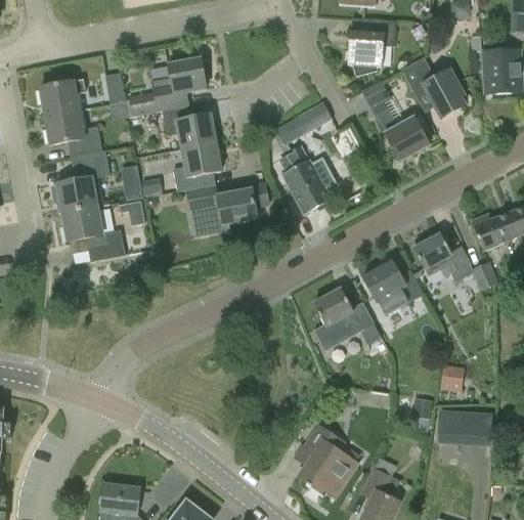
[(352,17),(351,31),(348,63),(353,63),(356,75),(377,70),(377,66),(381,66),(381,63),(387,65),(388,44),(394,44),(395,20),(352,17)]
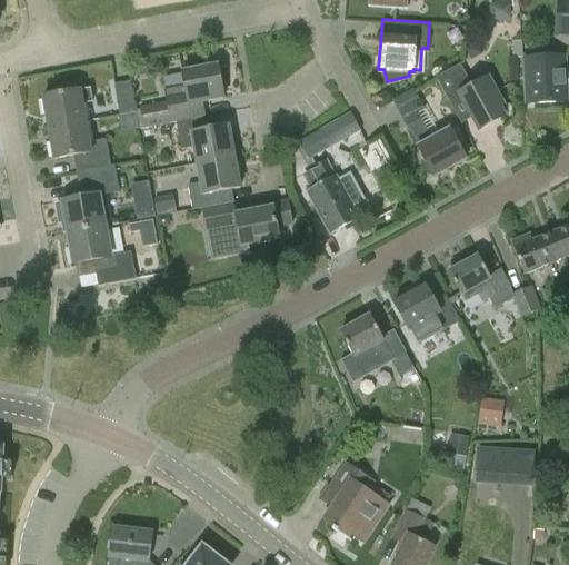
[(525,53),(527,101),(567,99),(563,51),(525,53)]
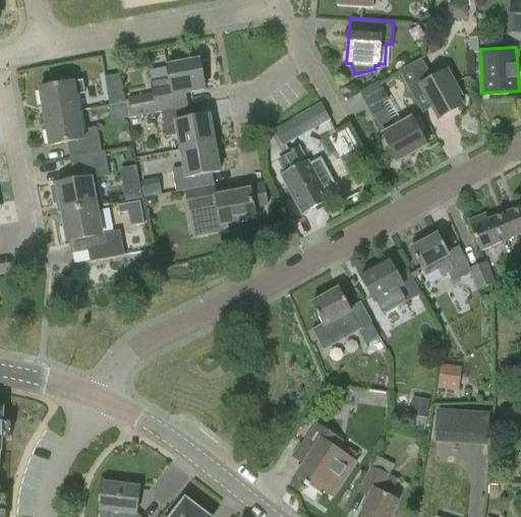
[(460,94),(447,68),(432,76),(421,56),(400,67),(422,110),(433,104),(440,116),(462,104),(457,96),(460,94)]
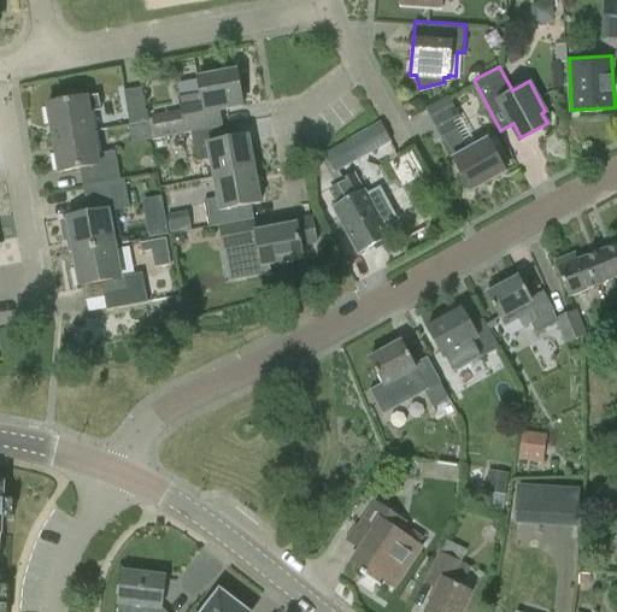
[(157,135),(192,129),(223,124),(221,107),(242,103),(236,68),(198,75),(200,90),(178,94),(181,107),(153,113),(157,135)]
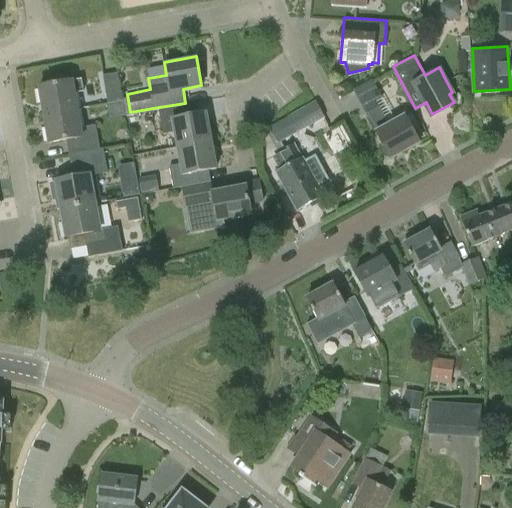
[(103,72),(107,100),(122,98),(117,70),(103,72)]
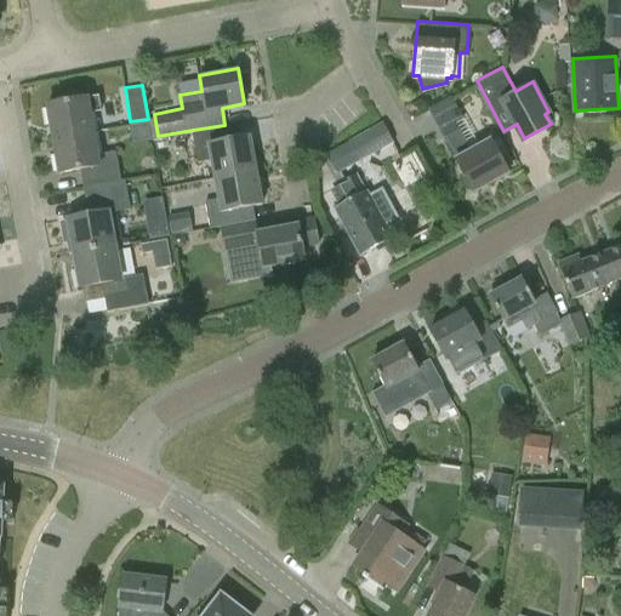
[(95,127),(91,108),(101,107),(98,91),(47,101),(53,135),(95,127)]
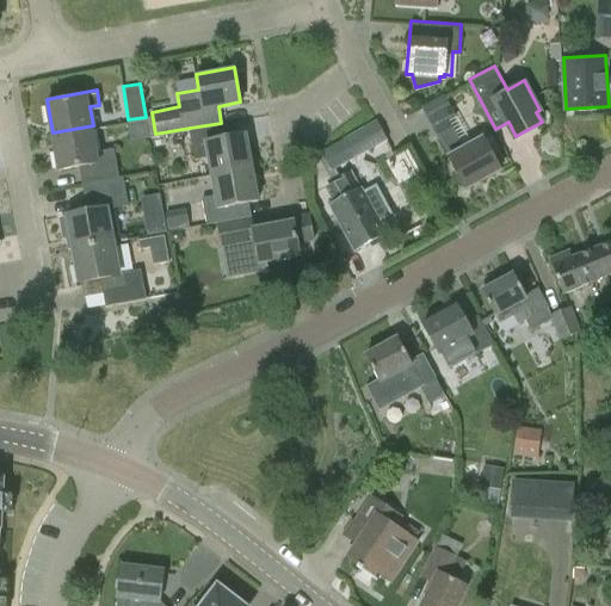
[(423,105),(450,154),(468,186),(501,168),(483,136),(471,142),(456,115),(457,115),(445,93),(423,105)]
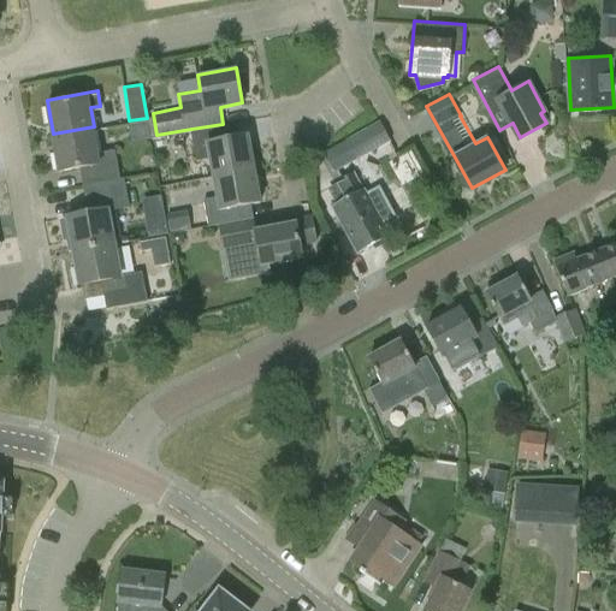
[(390,137),(379,118),(344,138),(356,158),(390,137)]
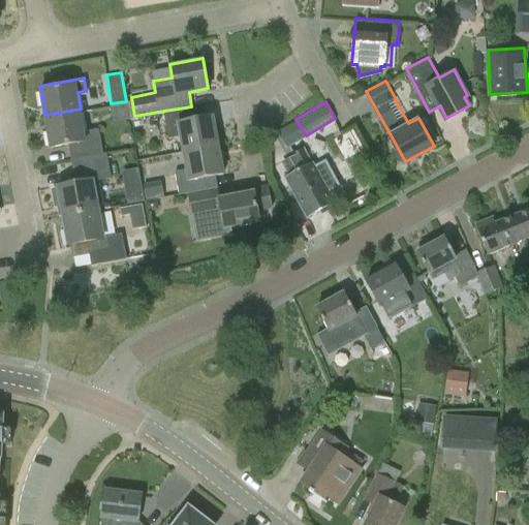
[(181,133),(183,150),(218,143),(213,114),(205,116),(203,104),(191,106),(164,111),(168,135),(181,133)]
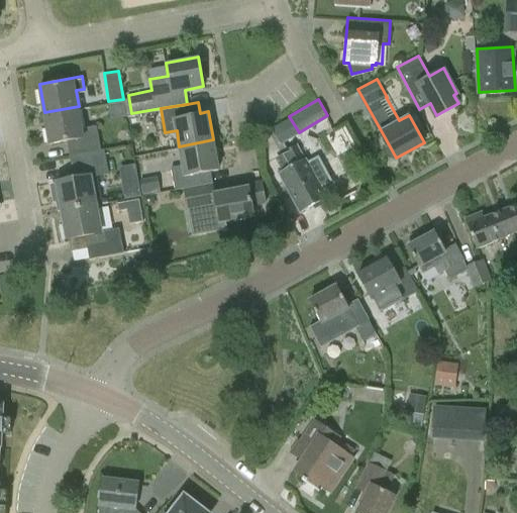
[(83,126),(79,106),(44,112),(49,141),(68,137),(70,152),(101,147),(97,123),(83,126)]
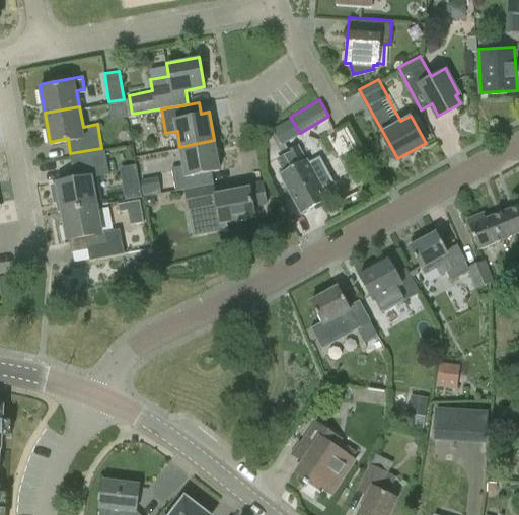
[(179,147),(183,163),(171,166),(175,189),(184,187),(214,181),(212,169),(219,168),(214,140),(179,147)]
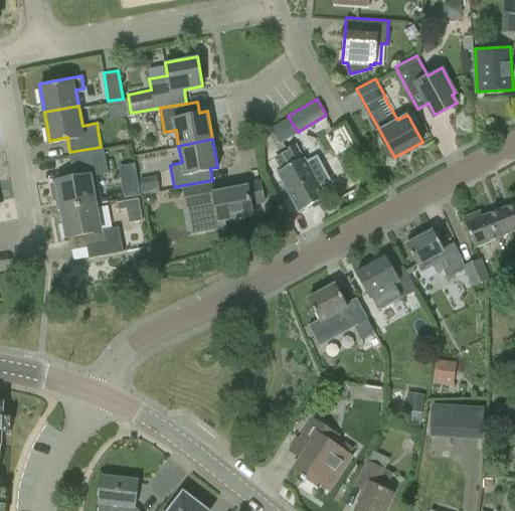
[(324,194),(320,185),(331,179),(317,154),(305,160),(296,143),(290,146),(287,140),(273,148),(284,168),(279,171),(299,208),(324,194)]
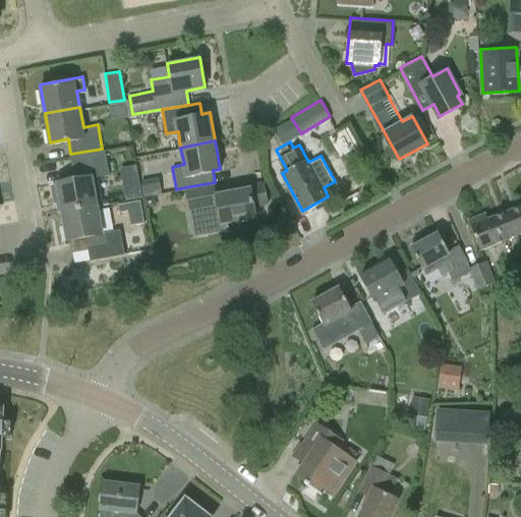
[(97,204),(92,175),(110,172),(105,149),(102,149),(70,154),(75,177),(57,180),(62,210),(97,204)]
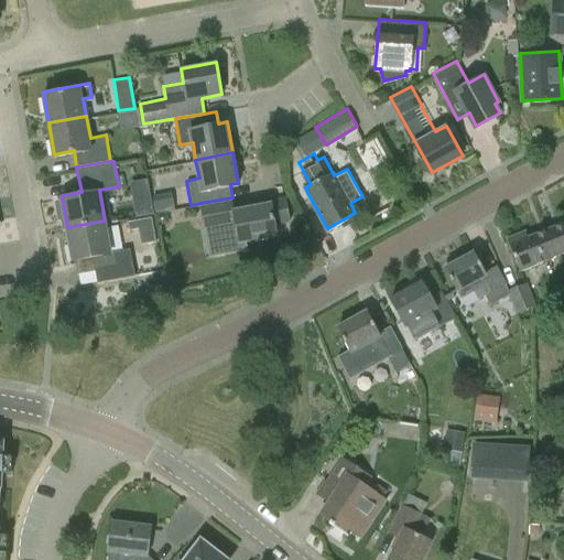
[(132,176),(137,211),(154,208),(151,175),(132,176)]
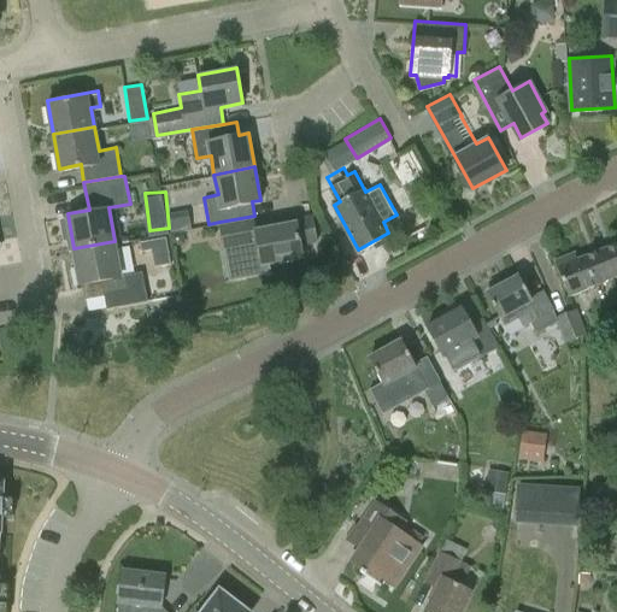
[(188,207),(170,210),(171,225),(191,223),(188,207)]
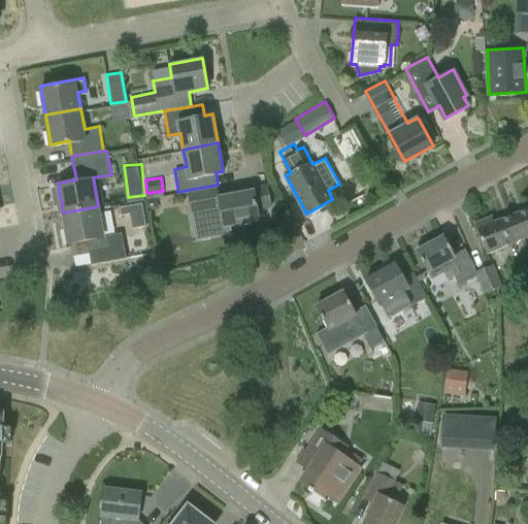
[(242,191),(220,195),(218,185),(188,190),(192,213),(211,209),(215,227),(259,219),(257,208),(271,205),(266,183),(241,187),(242,191)]
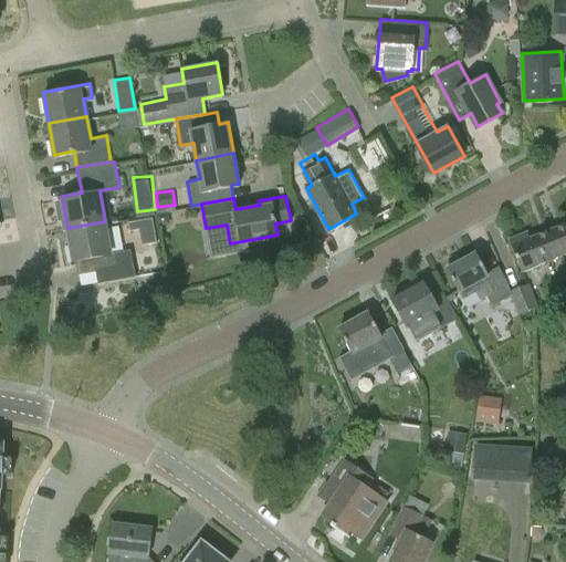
[(153,215),(127,220),(129,229),(138,227),(154,225),(153,215)]
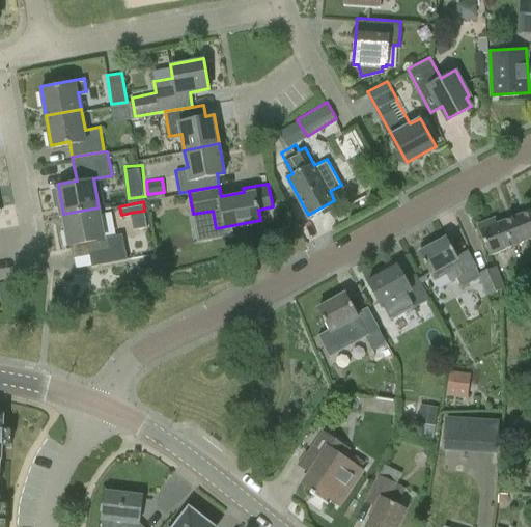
[(68,243),(71,243),(73,255),(89,252),(91,264),(127,256),(122,231),(104,234),(99,207),(63,214),(68,243)]
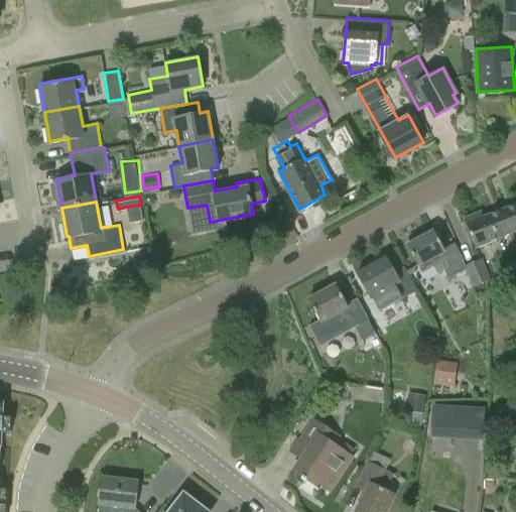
[(515,202),(503,208),(512,231),(515,229),(515,202)]
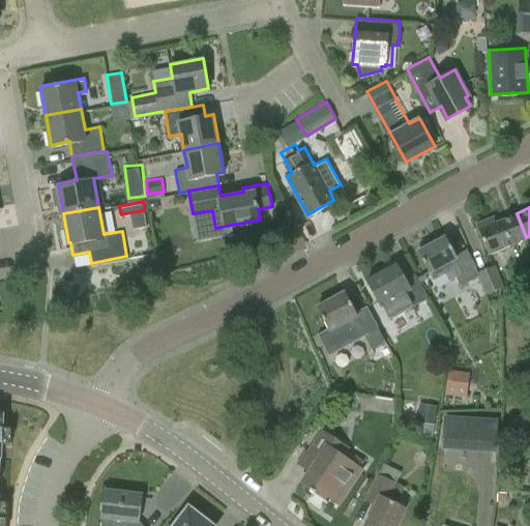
[(488,253),(526,237),(517,213),(496,222),(493,215),(475,223),(488,253)]
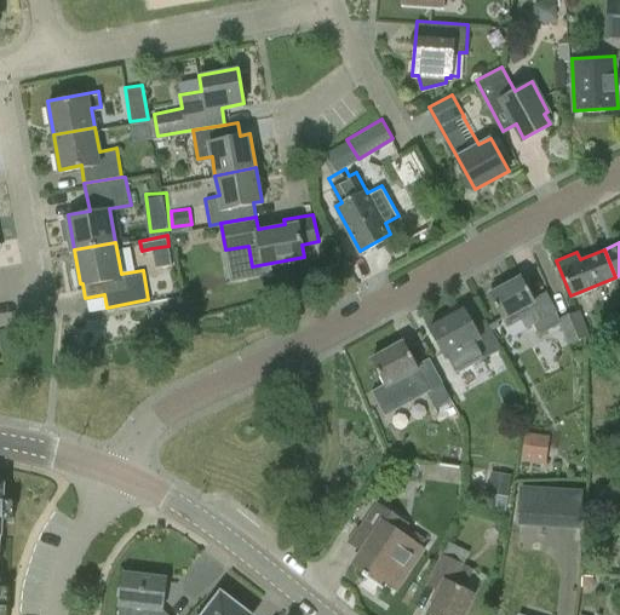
[(488,288),(491,292),(488,293),(501,317),(503,316),(507,323),(521,316),(526,326),(534,321),(539,332),(560,321),(561,320),(560,316),(546,288),(532,295),(521,275),(504,285),(501,281),(488,288)]
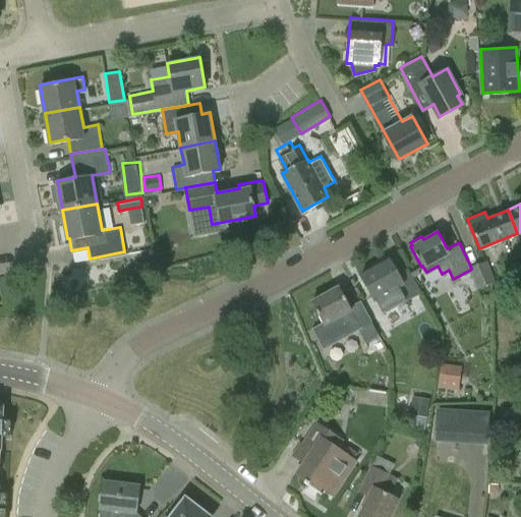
[(374,264),(375,267),(360,275),(373,299),(399,285),(406,299),(421,290),(408,266),(397,272),(389,259),(388,260),(387,256),(374,264)]
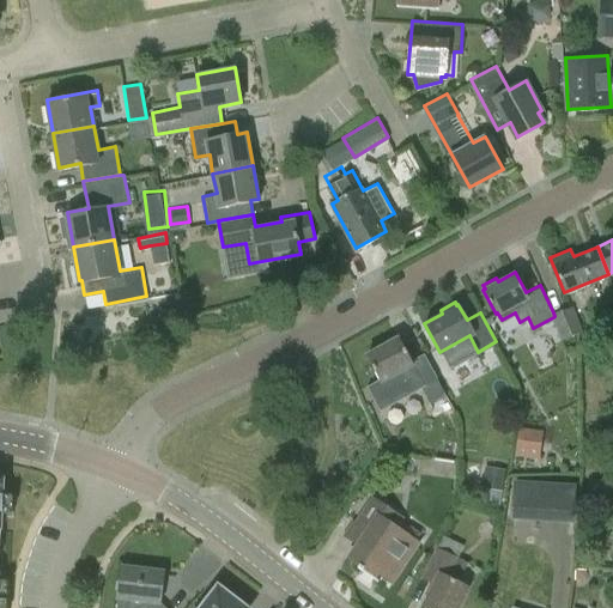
[(571,305),(553,312),(554,316),(553,317),(562,338),(582,328),(571,305)]
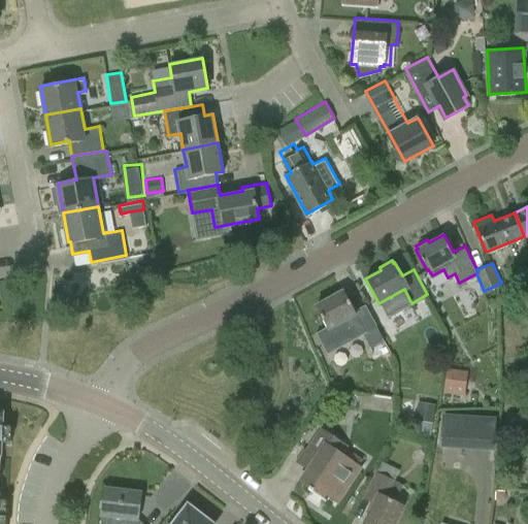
[(343,290),(316,305),(328,328),(317,334),(327,352),(376,324),(365,303),(354,309),(343,290)]
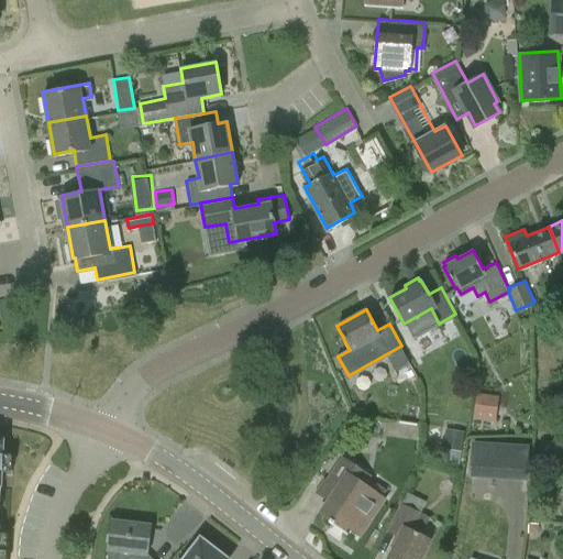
[(400,376),(414,369),(404,350),(389,358),(400,376)]
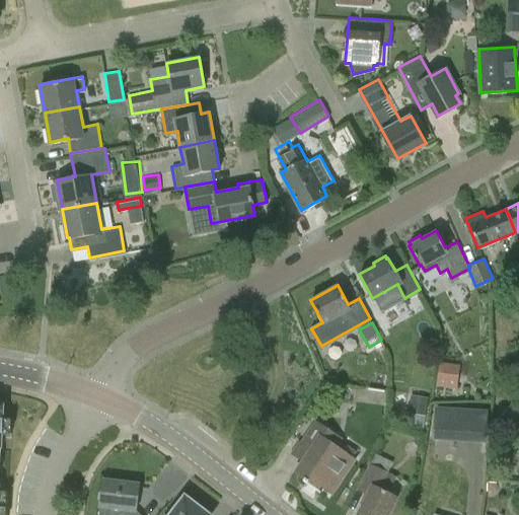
[(440,360),(437,384),(456,386),(460,363),(440,360)]
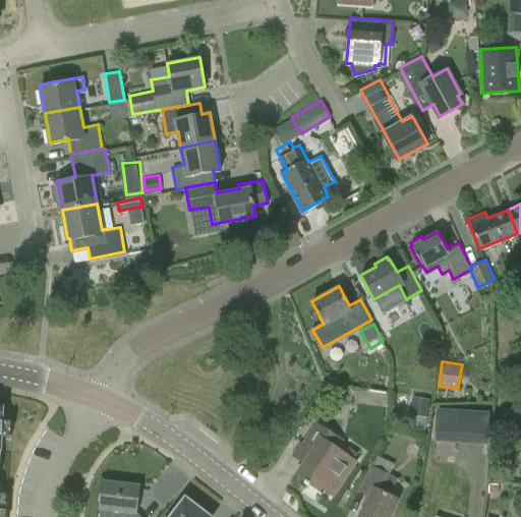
[(490,410),(437,407),(435,440),(488,443),(490,410)]
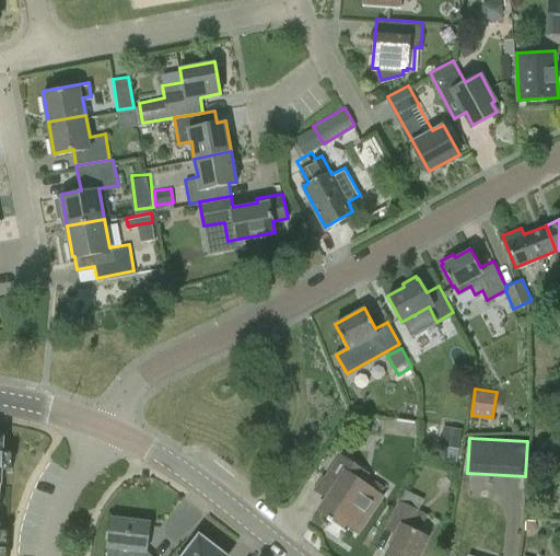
[(324,475),(336,484),(319,508),(343,524),(345,522),(357,531),(381,494),(380,493),(385,485),(368,473),(369,471),(340,451),(324,475)]
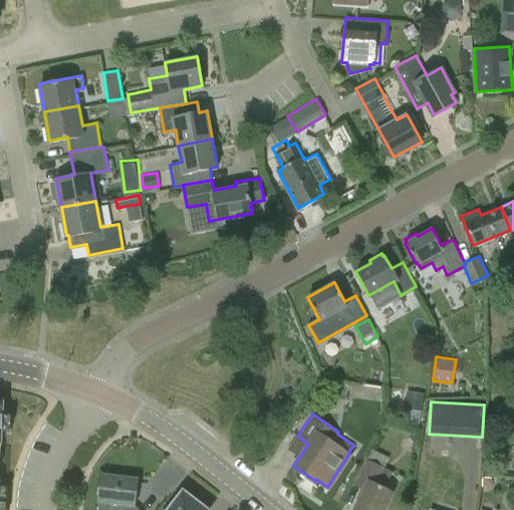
[(383,509),(393,492),(383,488),(393,470),(384,466),(390,456),(371,447),(366,457),(353,483),(363,488),(354,507),(359,509),(383,509)]
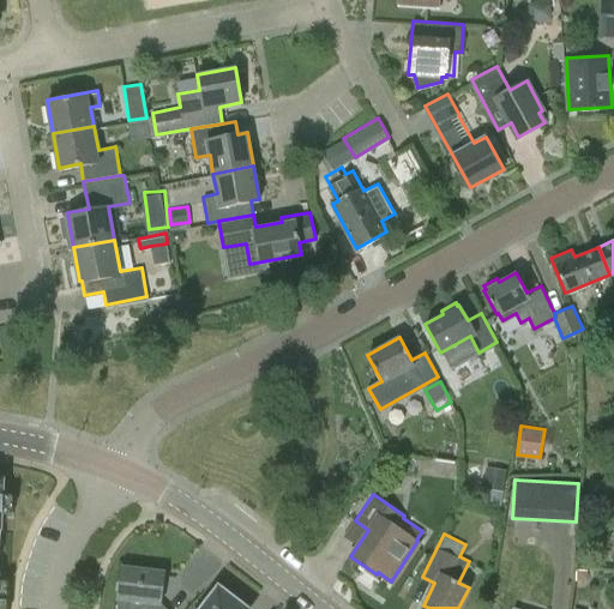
[(168,608),(160,601),(163,571),(121,566),(118,596),(119,597),(116,608),(168,608)]
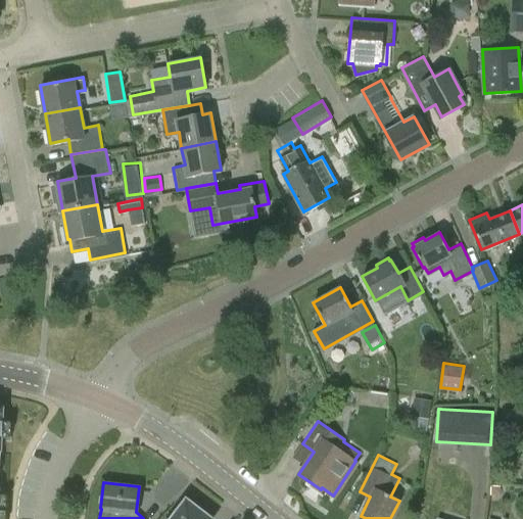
[(210,518),(186,500),(171,518),(210,518)]
